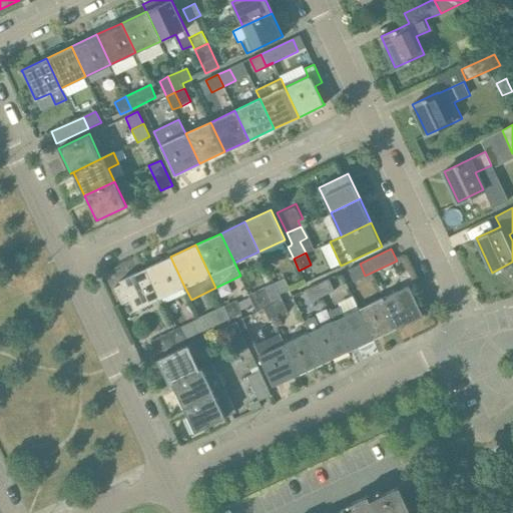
[(170,257),(145,268),(159,298),(184,287),(170,257)]
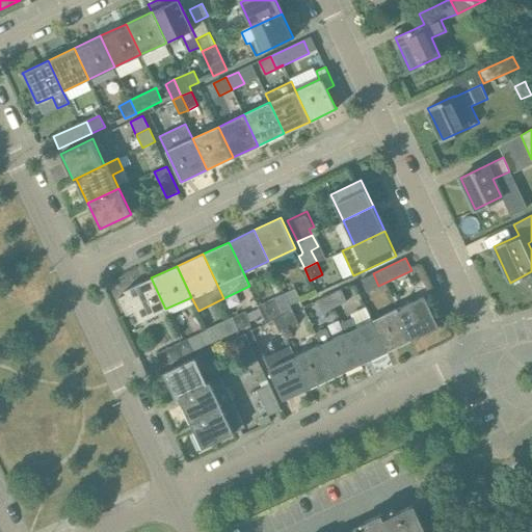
[(378,286),(373,273),(361,280),(366,292),(378,286)]
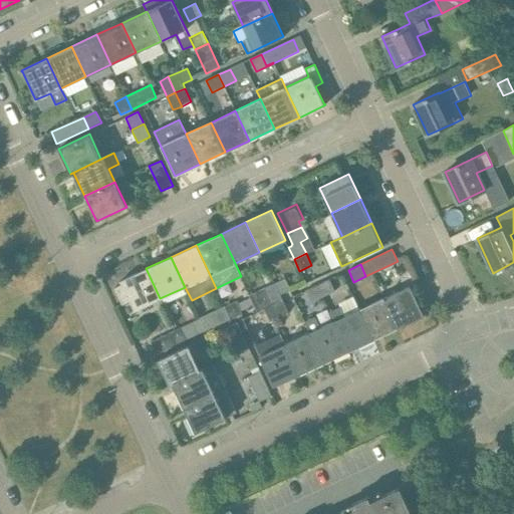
[(160,298),(146,268),(120,281),(120,282),(121,281),(122,284),(114,288),(121,304),(131,300),(135,310),(160,298)]
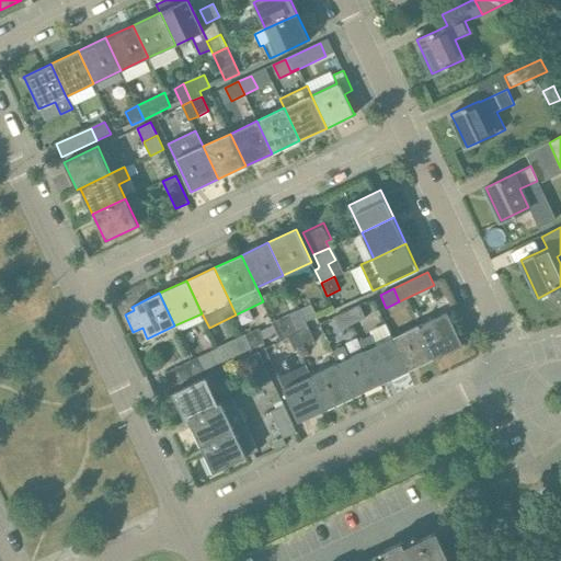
[(289,313),(297,330),(307,325),(306,322),(317,317),(311,304),(289,313)]
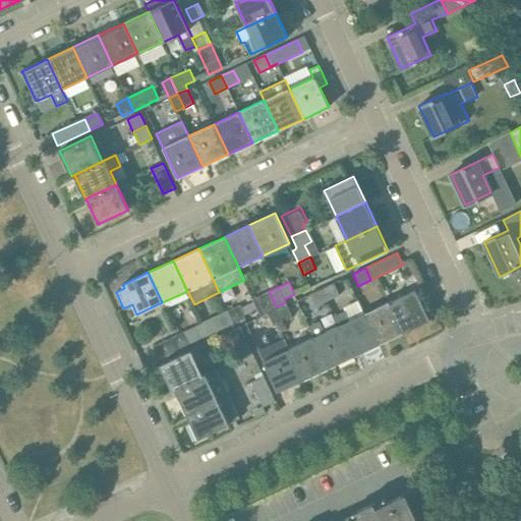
[(323,290),(328,302),(339,297),(334,285),(323,290)]
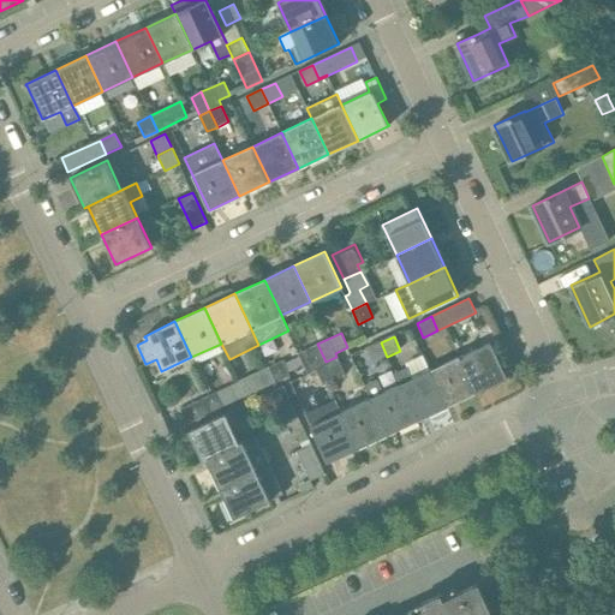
[(387,357),(381,342),(365,350),(372,364),(387,357)]
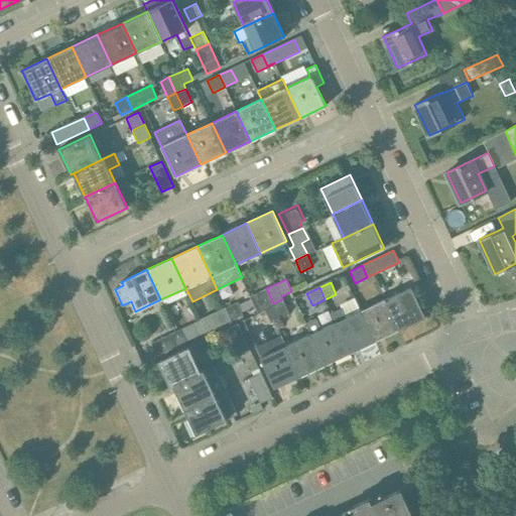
[(411,287),(385,299),(399,329),(426,316),(425,315),(424,315),(411,287)]
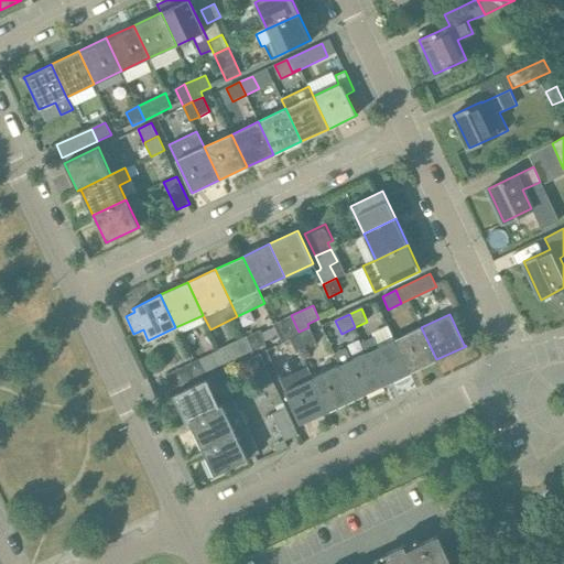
[(281,339),(299,332),(291,315),(273,324),(281,339)]
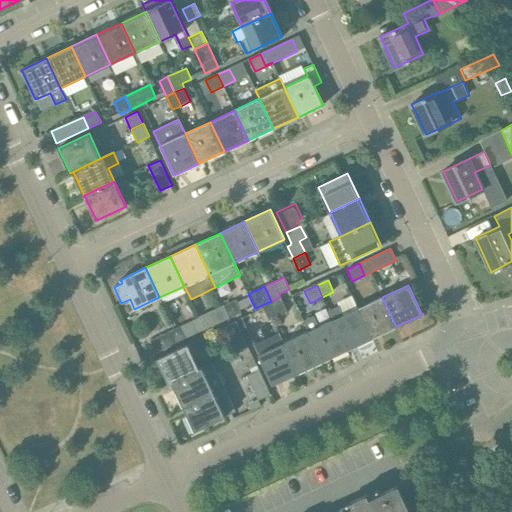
[(280,297),(271,301),(278,316),(287,312),(280,297)]
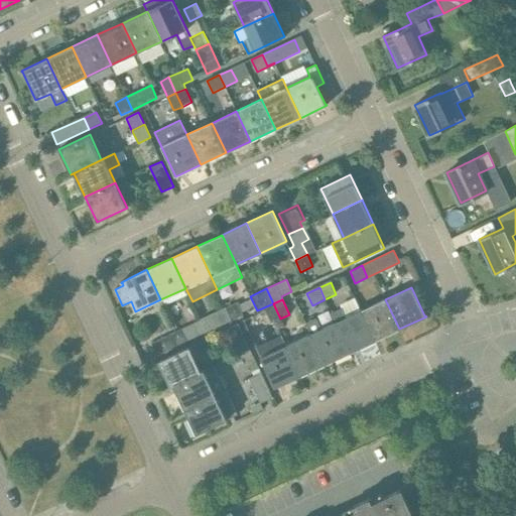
[(374,341),(399,329),(385,299),(361,310),(374,341)]
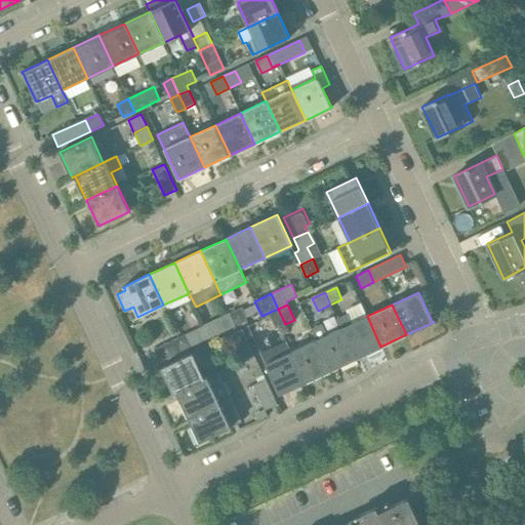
[(241,308),(229,314),(235,326),(247,320),(241,308)]
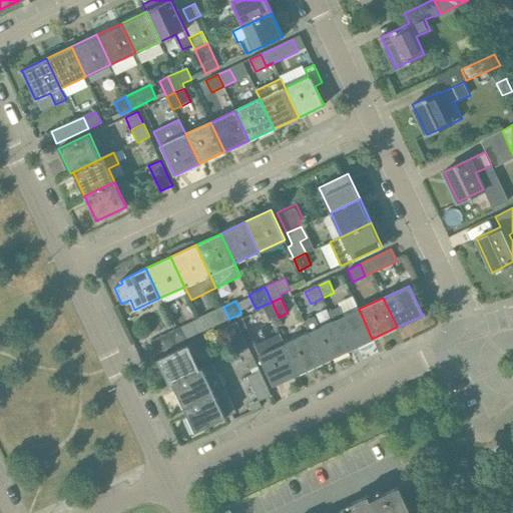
[(279,317),(272,302),(255,309),(254,310),(255,312),(264,309),(270,321),(279,317)]
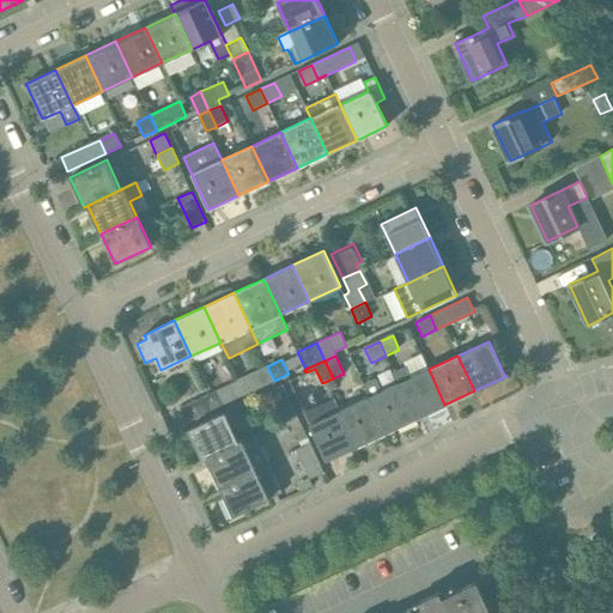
[(274,381),(267,366),(254,372),(261,387),(274,381)]
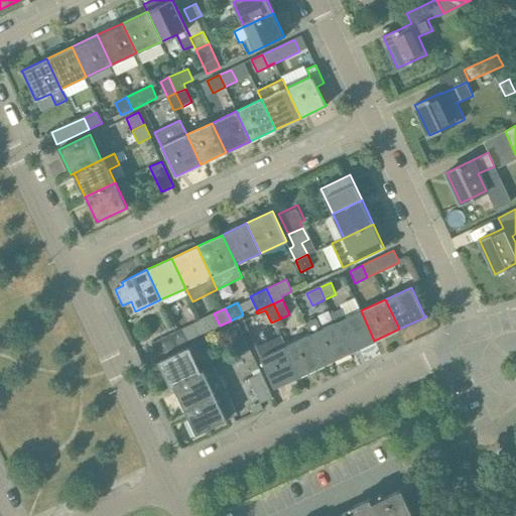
[(342,308),(332,313),(336,323),(349,353),(374,341),(361,310),(346,317),(342,308)]
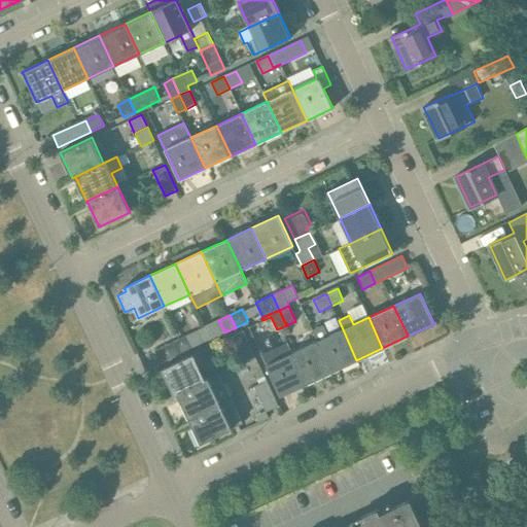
[(213,322),(205,326),(211,339),(221,334),(216,324),(213,322)]
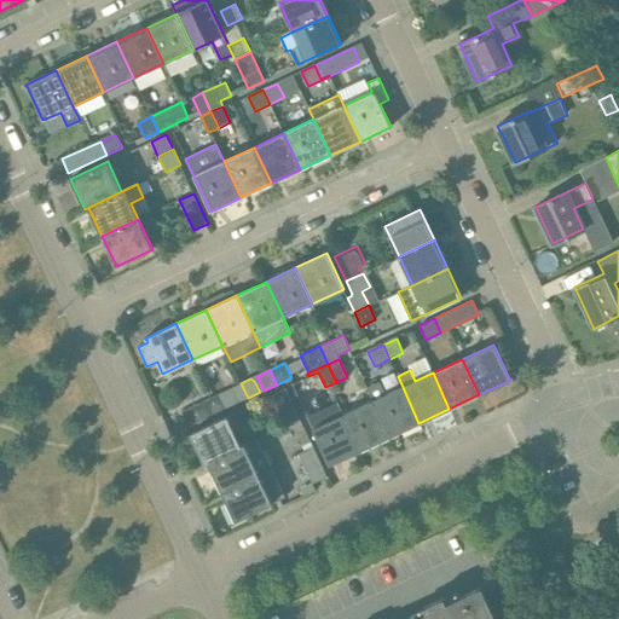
[(372,400),(389,437),(418,423),(403,387),(386,394),(379,381),(366,387),(372,400)]
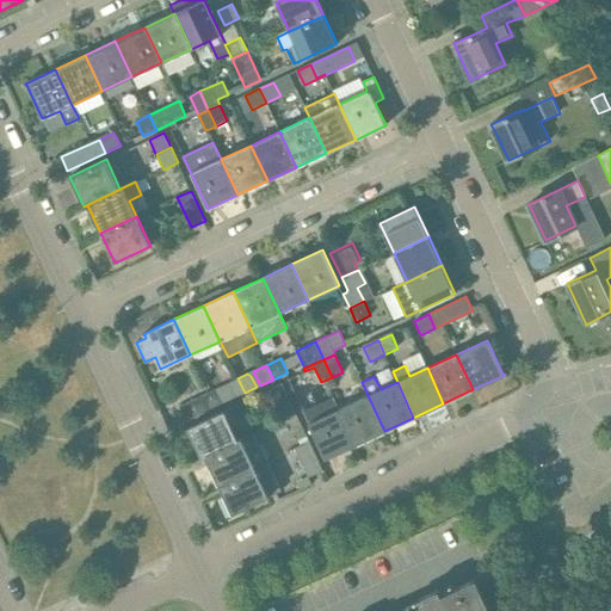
[(238,378),(216,388),(223,402),(245,393),(238,378)]
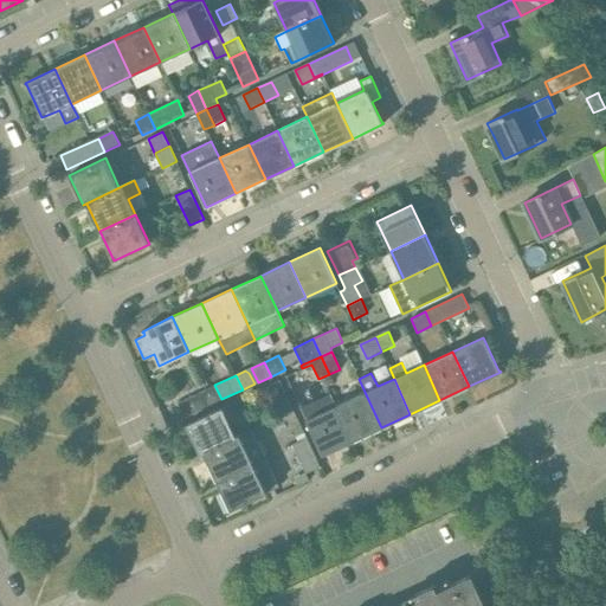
[(265,387),(272,401),(287,394),(279,380),(265,387)]
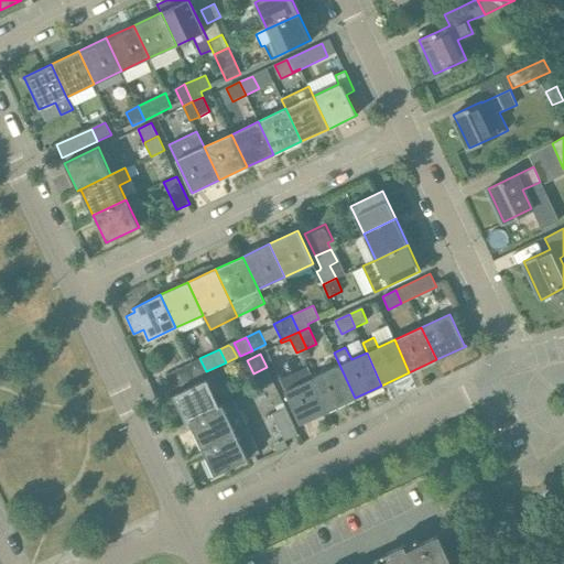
[(206,371),(199,358),(164,375),(171,388),(206,371)]
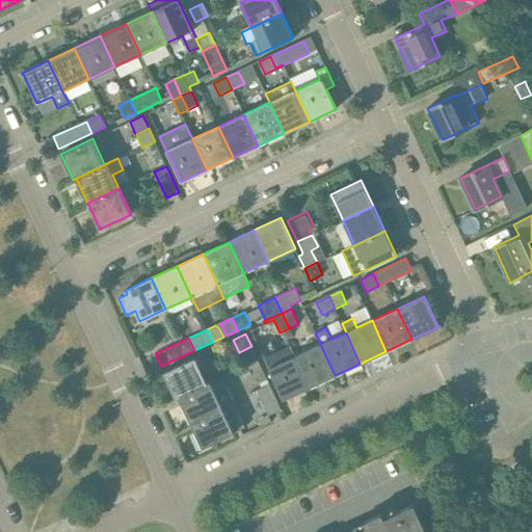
[(295,356),(309,388),(335,375),(320,344),(295,356)]
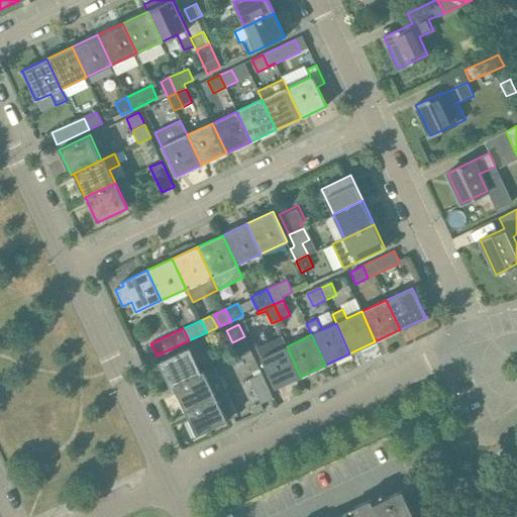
[(249,348),(244,336),(232,342),(238,354),(249,348)]
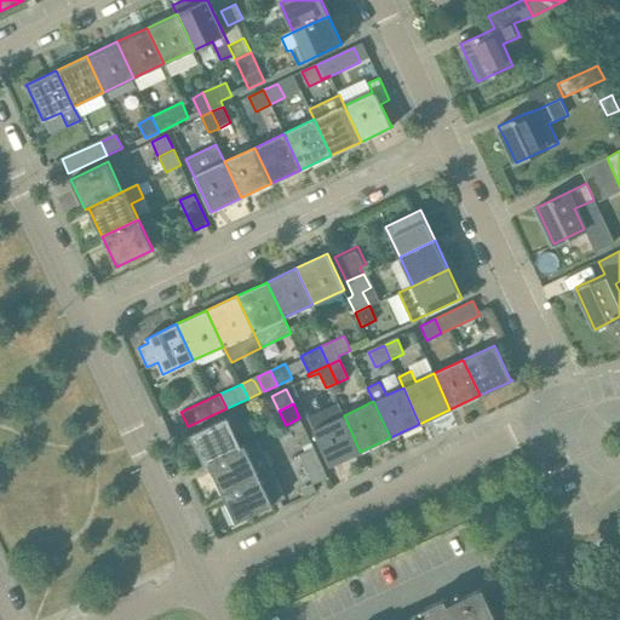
[(360,452),(344,415),(313,430),(329,466),(360,452)]
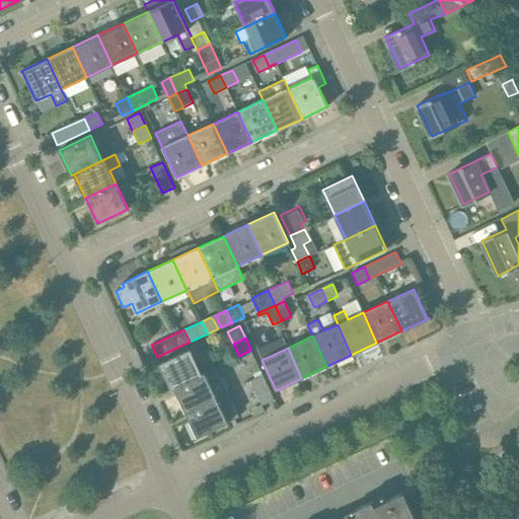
[(159,363),(172,387),(202,373),(191,349),(159,363)]
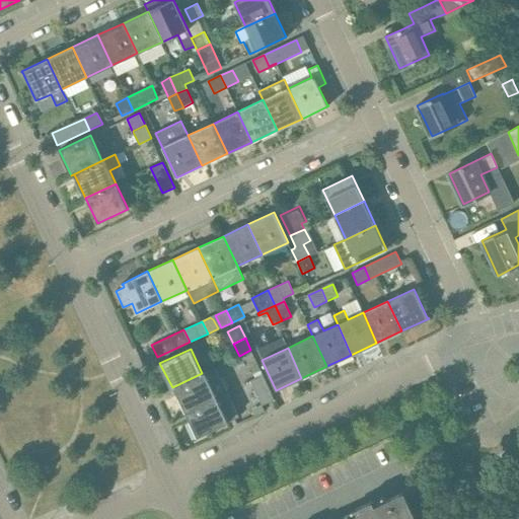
[(202,373),(172,387),(184,413),(227,392),(221,378),(220,379),(215,367),(202,373)]
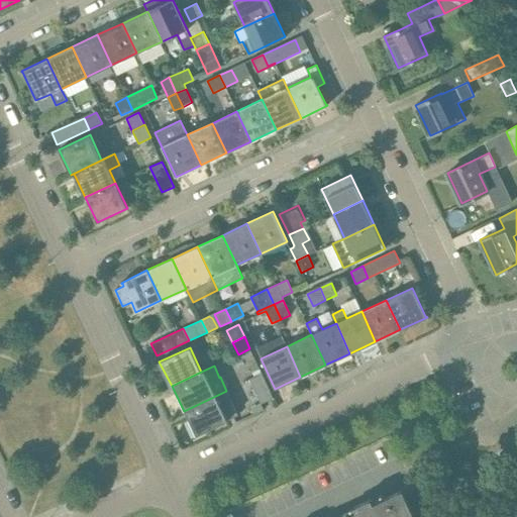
[(273,398),(262,373),(249,379),(261,404),(273,398)]
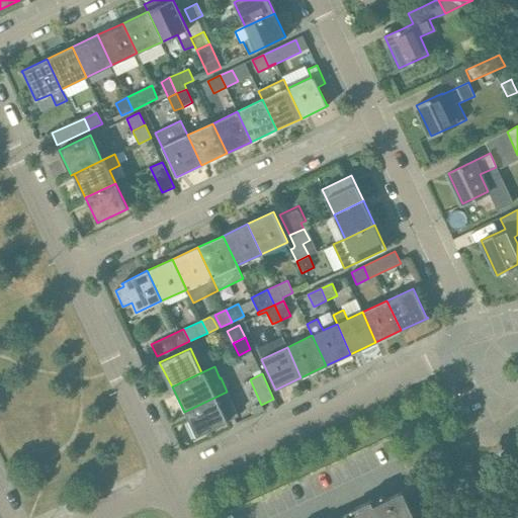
[(238,417),(227,392),(184,412),(196,436),(228,421),(238,417)]
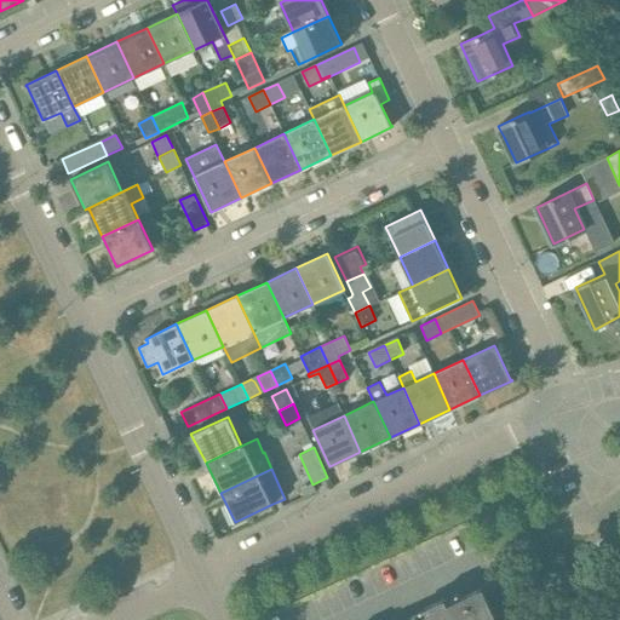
[(428,613),(412,619),(497,619),(482,587),(447,603),(445,598),(425,607),(428,613)]
